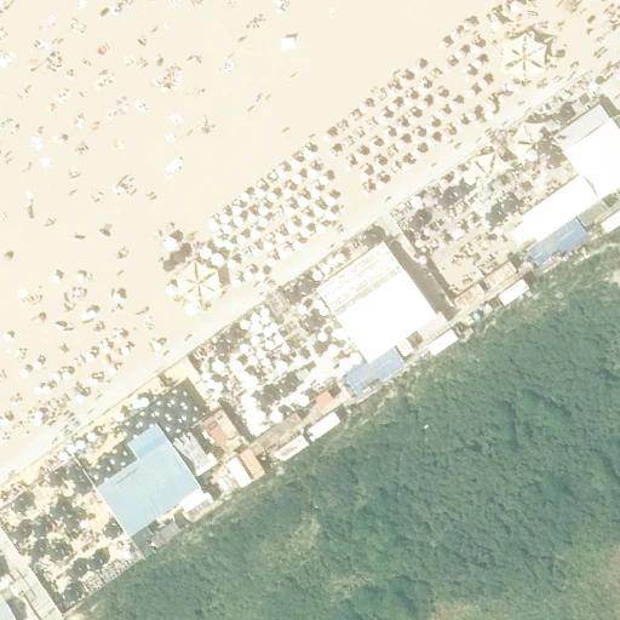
[(619,174),(619,133),(591,95),(547,125),(564,148),(550,159),(580,202),(575,206),(584,218),(608,201),(600,190),(619,174)]
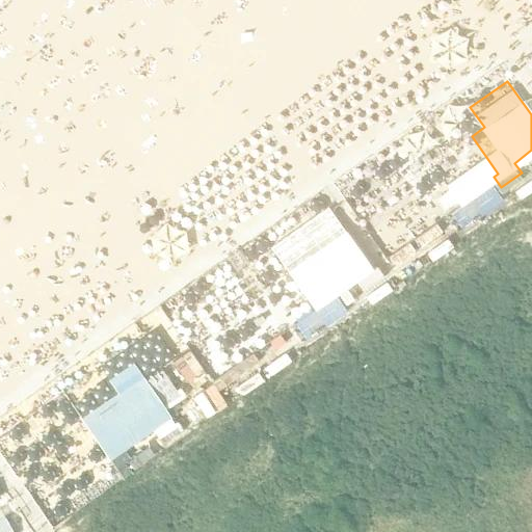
[(487,179),(454,203),(463,216),(497,192),(487,179)]
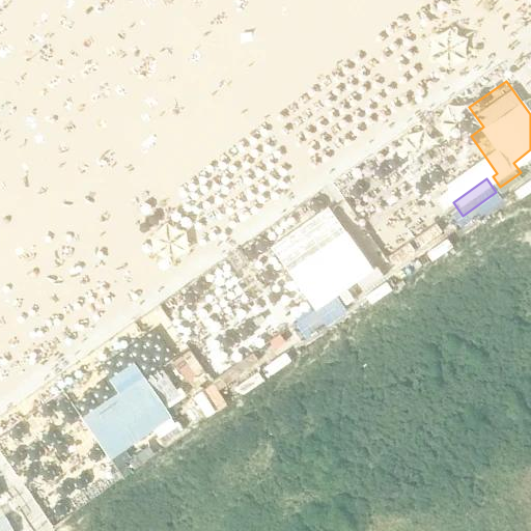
[(270,248),(313,311),(294,324),(305,341),(347,312),(343,307),(354,300),(345,288),(355,282),(362,291),(383,277),(375,267),(371,270),(328,208),(270,248)]
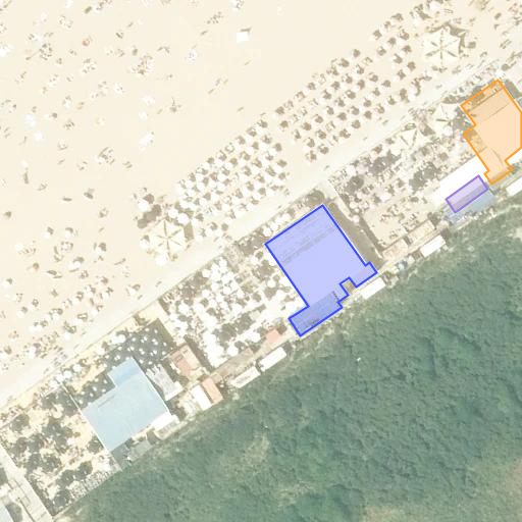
[(191,346),(169,360),(180,377),(202,363),(191,346)]
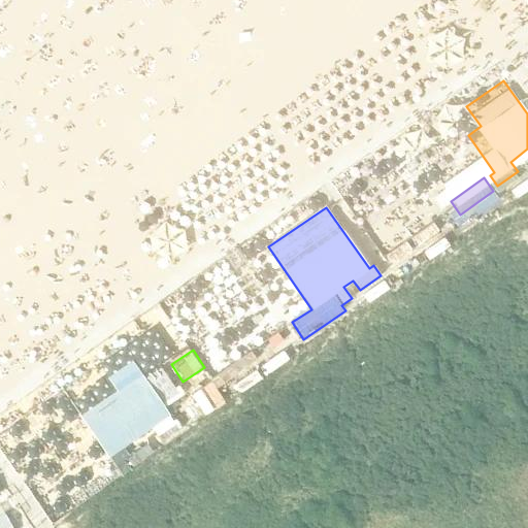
[(80,418),(108,461),(169,418),(130,361),(105,377),(117,393),(80,418)]
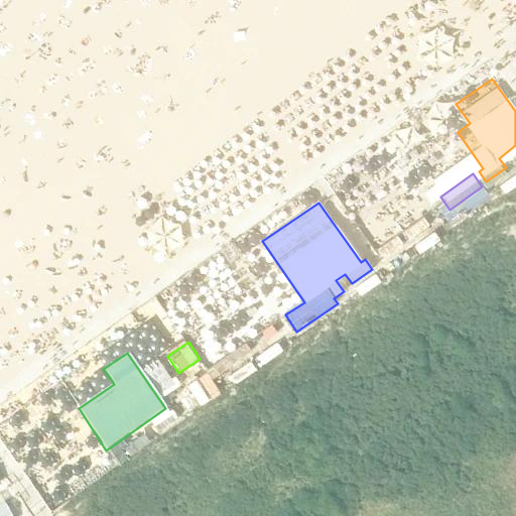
[(209,377),(201,382),(213,399),(221,394),(209,377)]
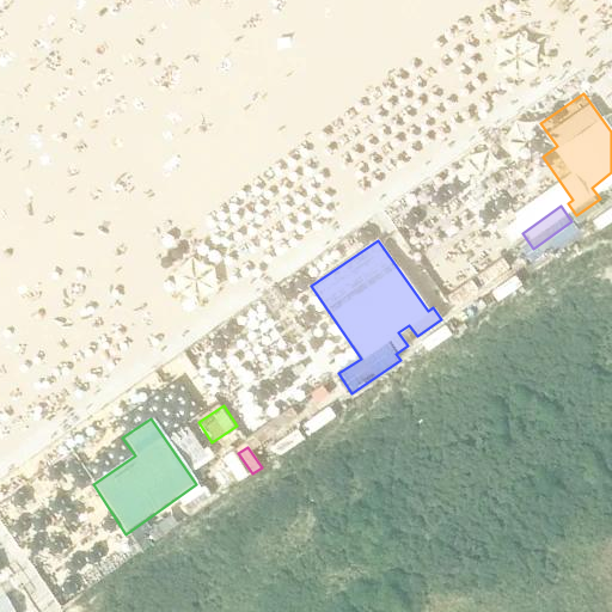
[(0,611),(12,611),(2,594),(0,595),(0,611)]
